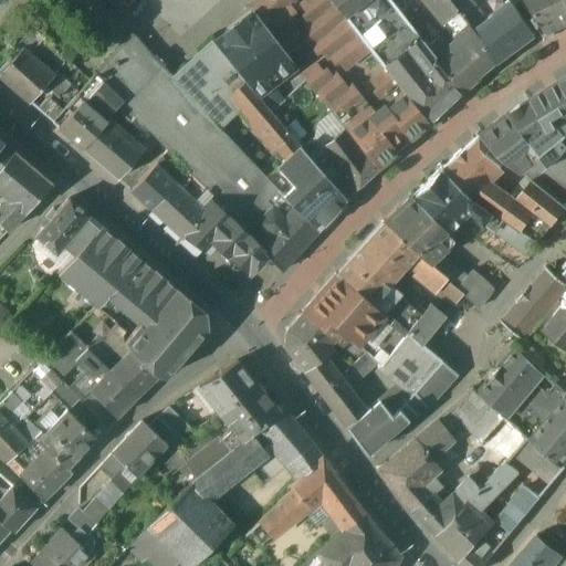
[(287,0),(261,0),(251,8),(250,9),(253,13),(285,55),(293,50),(292,49),(293,49),(292,48),(291,38),(293,37),(292,35),(291,25),(287,4),(290,3),(289,2),(287,0)]
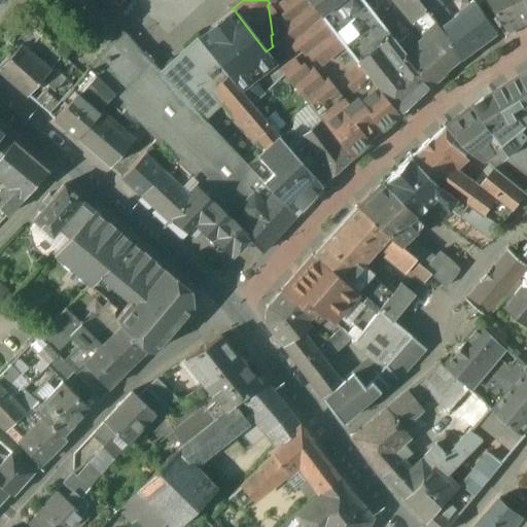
[(343,46),(306,0),(283,0),(284,1),(283,3),(284,12),(285,13),(286,23),(288,32),(286,34),(288,43),(288,44),(297,47),(297,48),(301,49),(305,54),(313,57),(314,58),(322,61),(323,62),(323,61),(324,62),(343,46)]
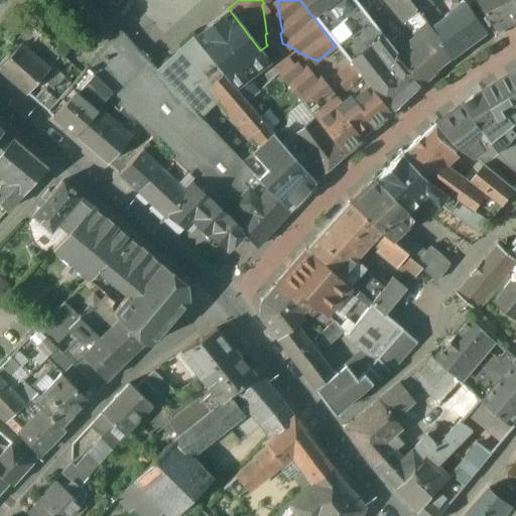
[(351,0),(299,0),(336,45),(351,65),(367,86),(387,67),(397,57),(351,0)]
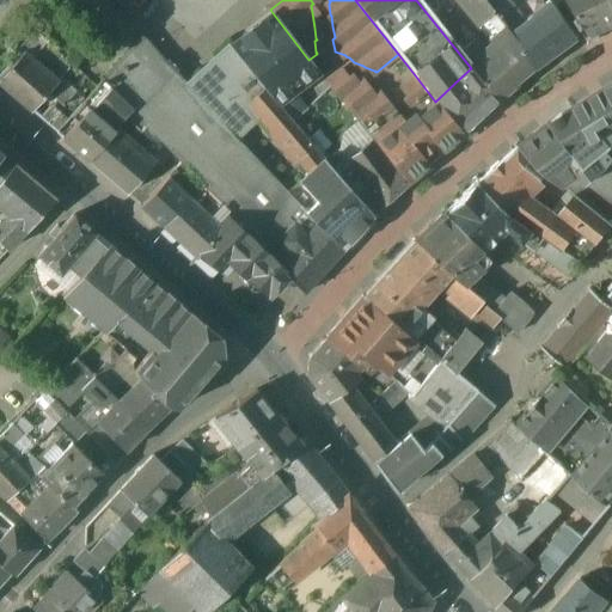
[(481,0),(459,0),(491,40),(489,41),(495,48),(510,35),(509,34),(506,30),(506,29),(487,6),(481,0)]
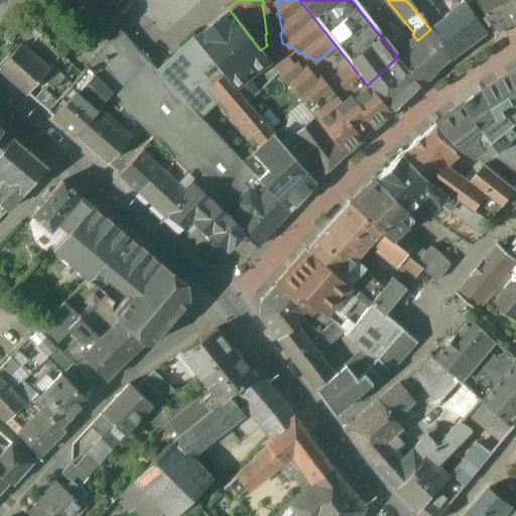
[(427,0),(415,0),(410,5),(426,24),(426,25),(429,28),(439,21),(437,13),(427,0)]
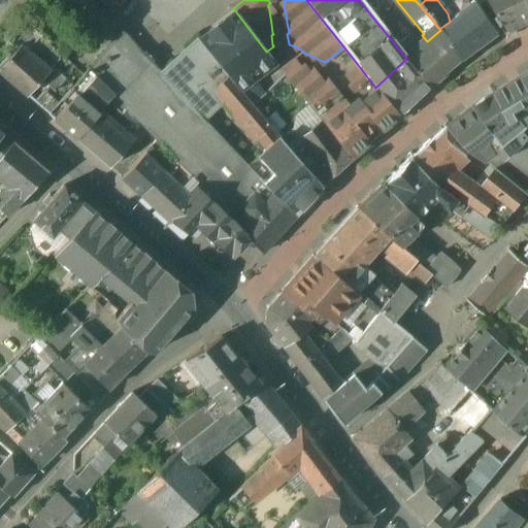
[(490,0),(509,32),(527,23),(527,2),(527,0),(490,0)]
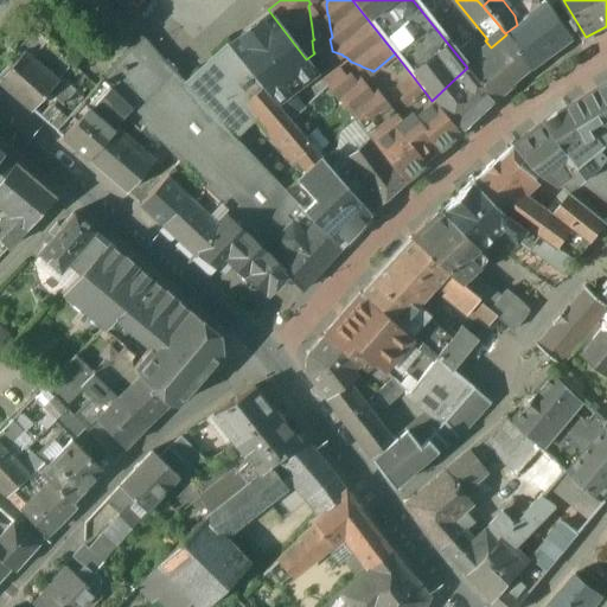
[(517,25),(505,33),(506,34),(532,69),(573,39),(547,4),(517,25)]
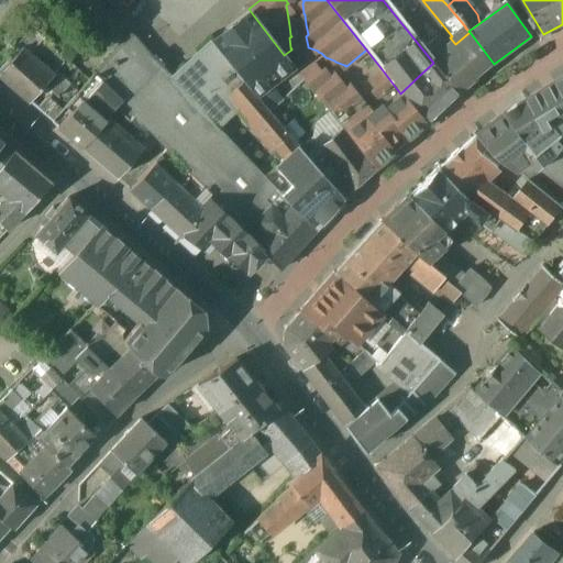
[(252,13),(210,43),(245,84),(244,85),(256,98),(269,114),(283,101),(272,86),(294,68),(284,55),(252,13)]
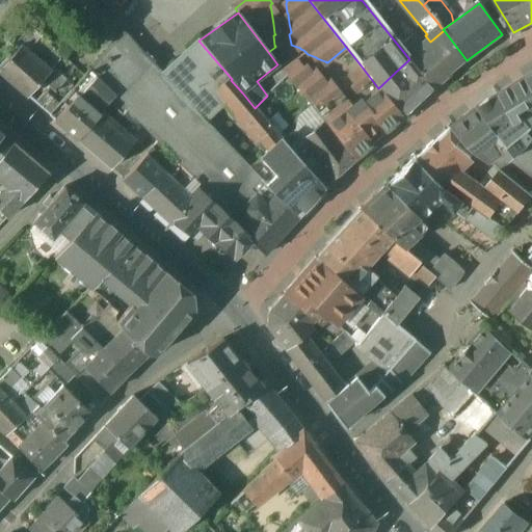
[(30,26),(15,43),(19,47),(20,45),(27,51),(33,44),(41,35),(30,26)]
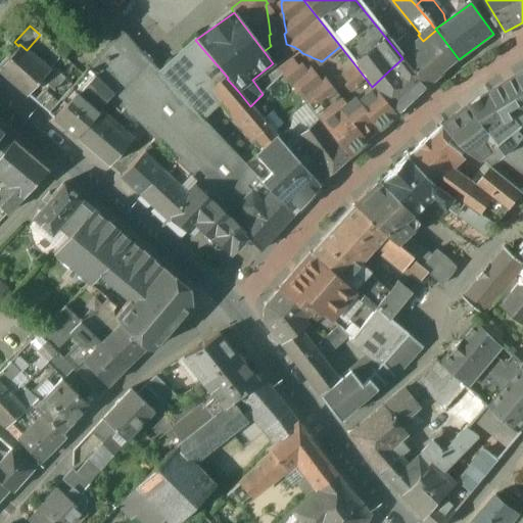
[(423,41),(402,58),(415,73),(426,86),(459,59),(436,30),(423,41)]
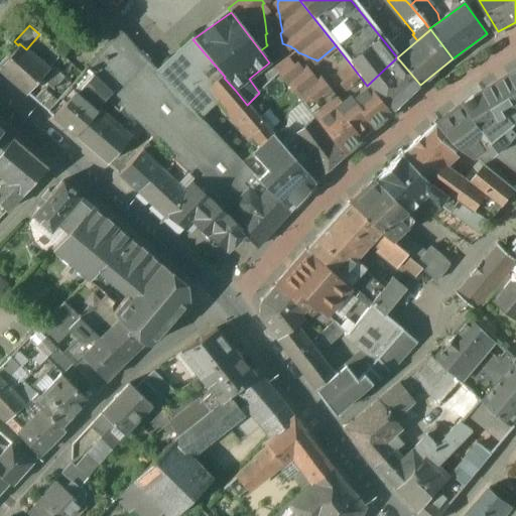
[(189,107),(157,73),(158,72),(138,51),(119,30),(85,68),(86,70),(87,69),(124,105),(122,108),(171,157),(170,158),(198,184),(195,187),(210,201),(209,201),(190,221),(218,246),(219,244),(227,252),(240,238),(244,243),(246,242),(250,245),(254,249),(255,248),(255,249),(258,247),(257,246),(288,212),(270,191),(269,192),(267,190),(189,107)]
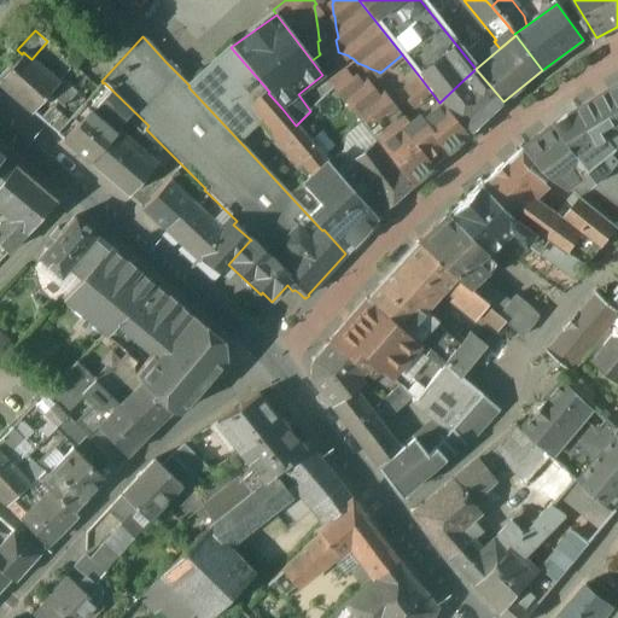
[(71,65),(47,41),(39,51),(64,75),(71,65)]
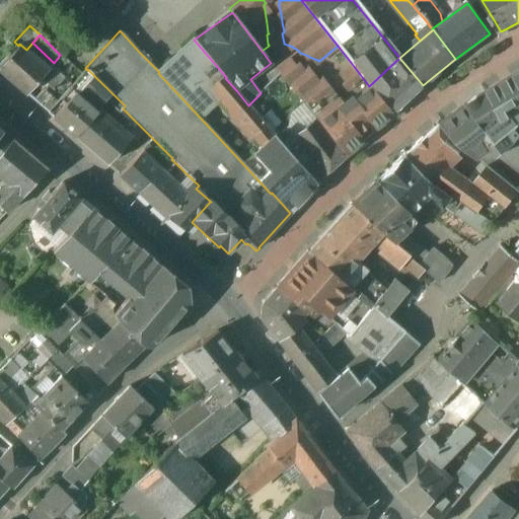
[(226,77),(194,40),(159,72),(158,73),(191,107),(213,88),(225,78),(226,77)]
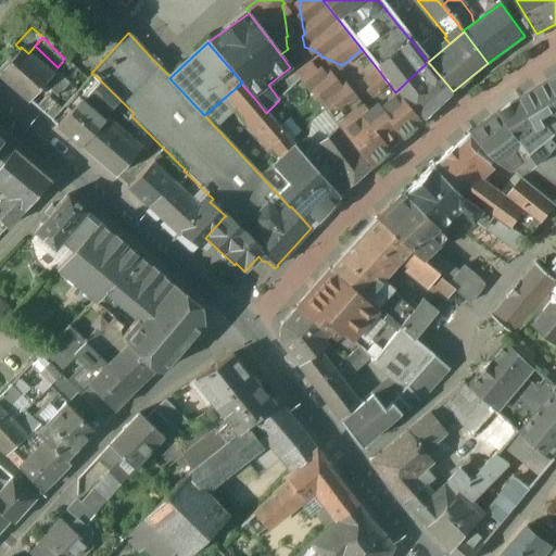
[(28,53),(21,47),(20,49),(0,71),(0,77),(28,102),(52,74),(28,53)]
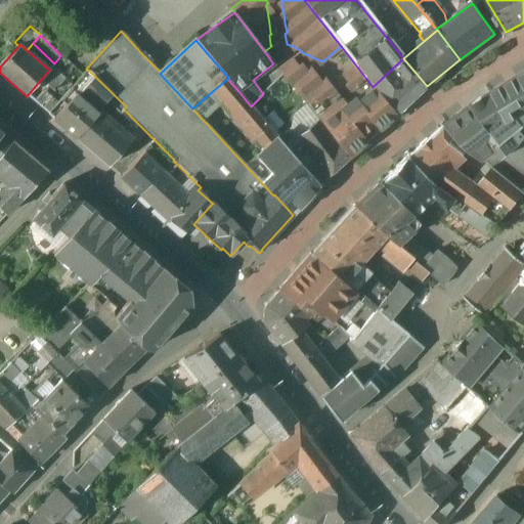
[(416,73),(403,58),(393,68),(418,94),(427,86),(416,73)]
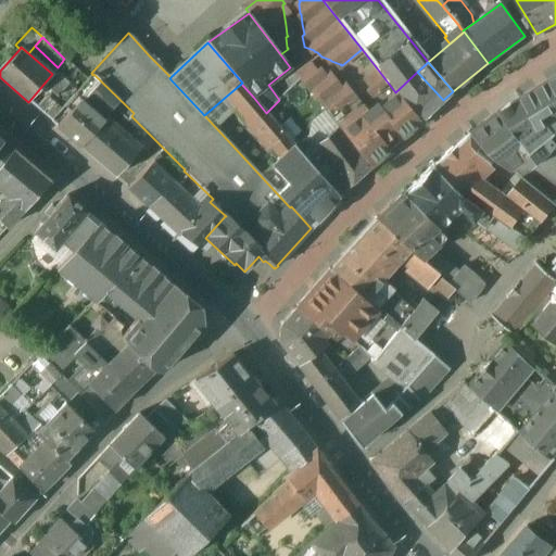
[(325,76),(316,73),(315,72),(311,71),(307,66),(297,74),(326,112),(351,92),(340,88),(335,80),(326,76),(325,76)]
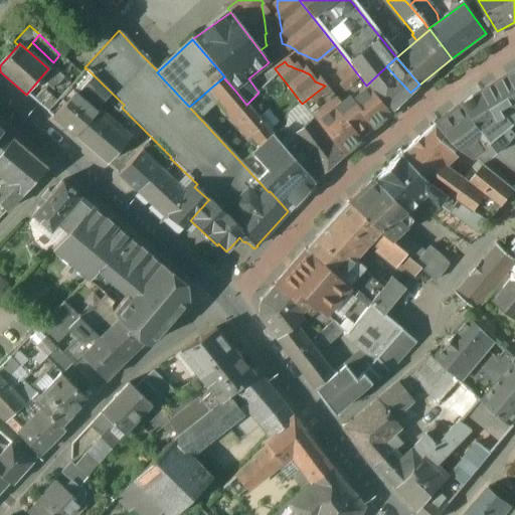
[(366,86),(350,64),(340,71),(341,71),(340,72),(341,72),(342,81),(342,82),(344,91),(348,96),(349,99),(366,121),(372,116),(376,117),(379,120),(388,114),(366,86)]
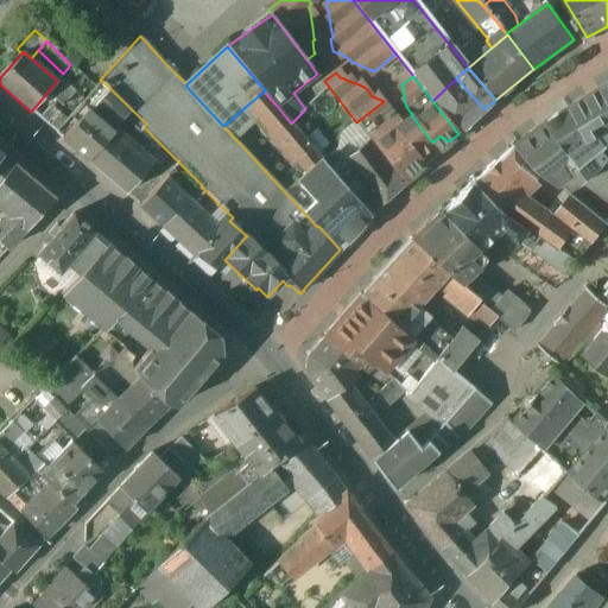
[(456,78),(432,101),(458,134),(485,109),(456,78)]
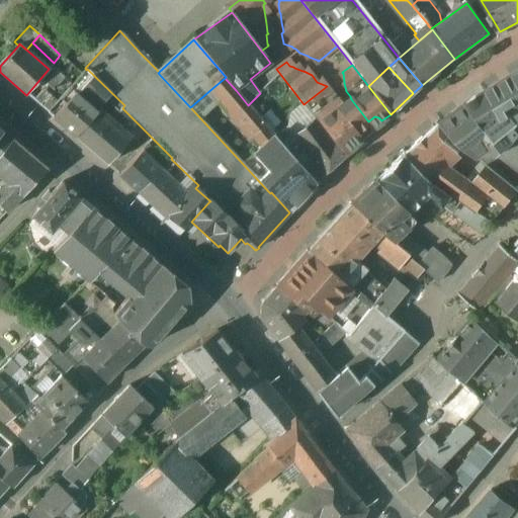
[(124,105),(87,69),(86,70),(69,90),(73,94),(74,93),(96,112),(106,100),(118,111),(122,108),(124,105)]
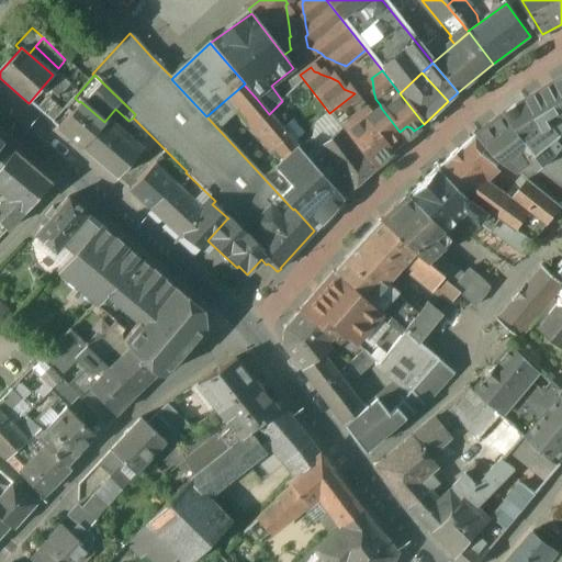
[(561,134),(561,77),(505,112),(539,154),(549,146),(553,142),(560,137),(561,134)]
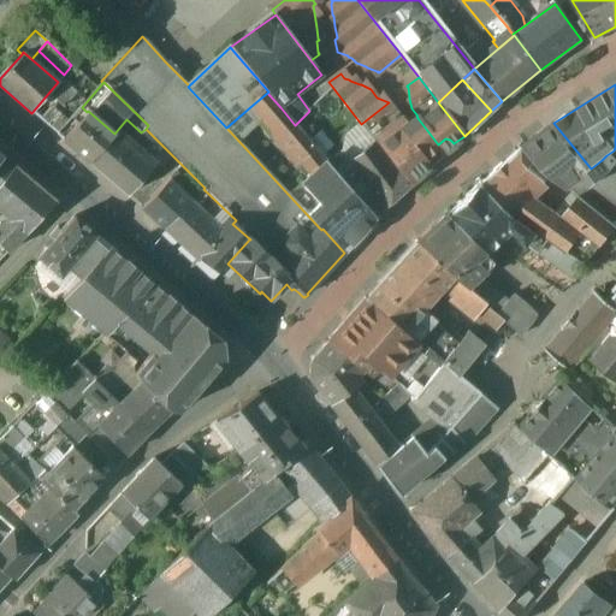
[(374,218),(315,150),(315,149),(295,125),(280,107),(267,93),(253,105),(317,181),(307,189),(321,205),(323,203),(331,214),(355,241),(374,218)]
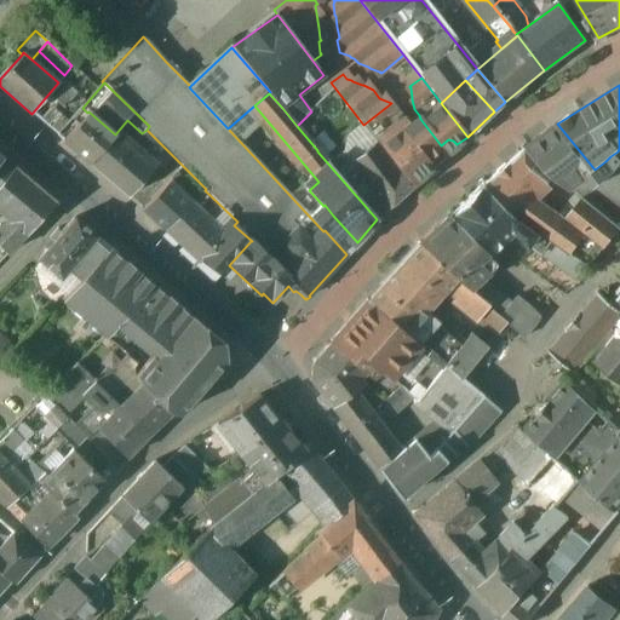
[(425,158),(409,138),(411,137),(405,131),(392,115),(391,103),(363,125),(377,139),(378,142),(401,172),(412,185),(414,184),(414,183),(422,177),(422,176),(415,170),(417,167),(423,162),(423,159),(425,158)]
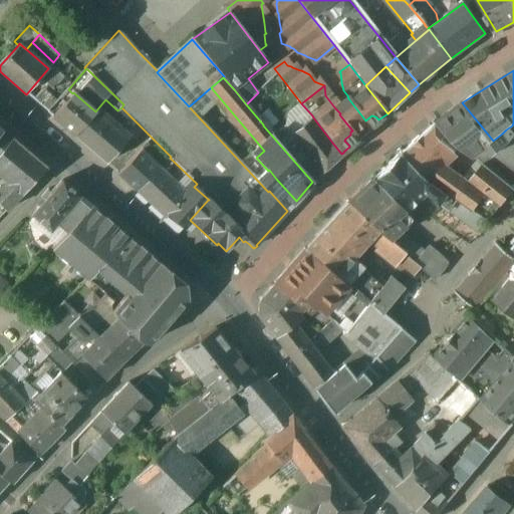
[(341,103),(348,98),(347,95),(339,100),(337,102),(324,85),(325,95),(335,108),(341,103)]
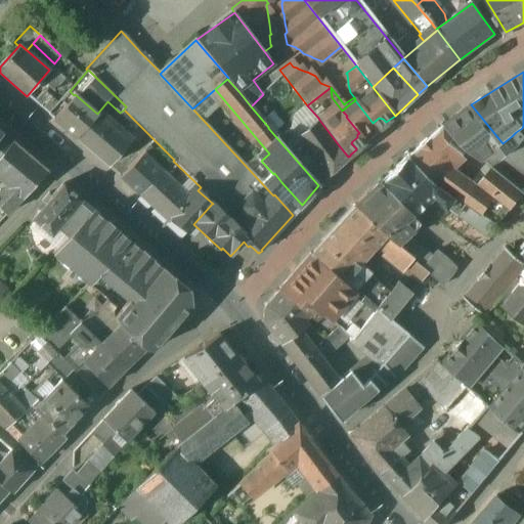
[(74,95),(53,119),(75,138),(97,114),(75,94),(74,95)]
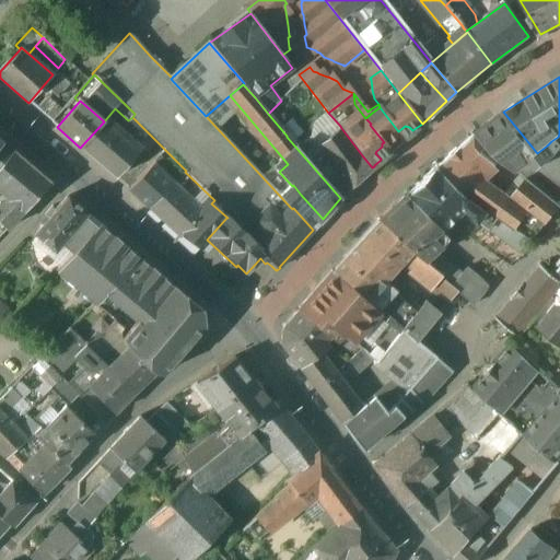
[(398,131),(380,107),(372,113),(365,118),(371,124),(370,125),(384,142),(392,137),(398,131)]
